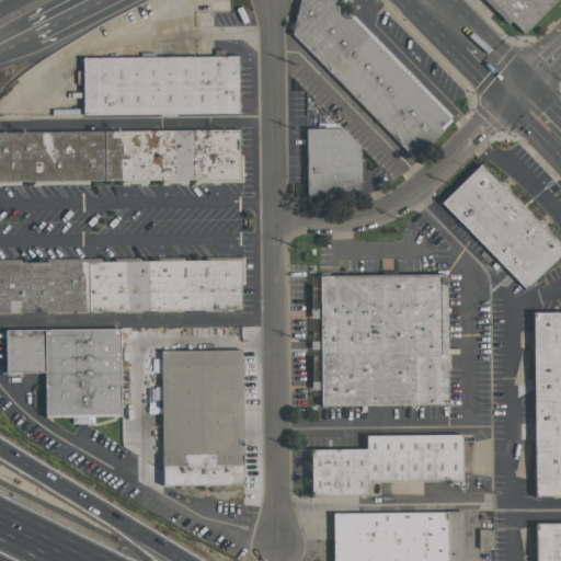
[(299,0),(343,0),(341,2),(456,118),(415,158),(293,34),(299,0)]
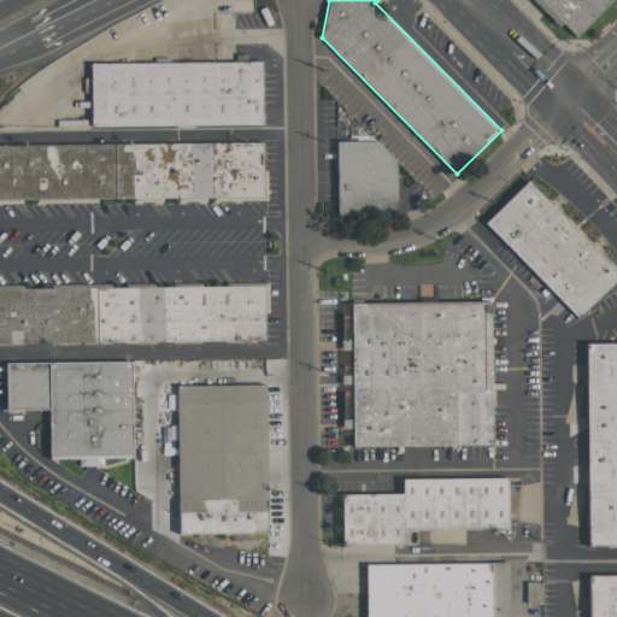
[(610,0),(573,37),(536,0),(610,0)]
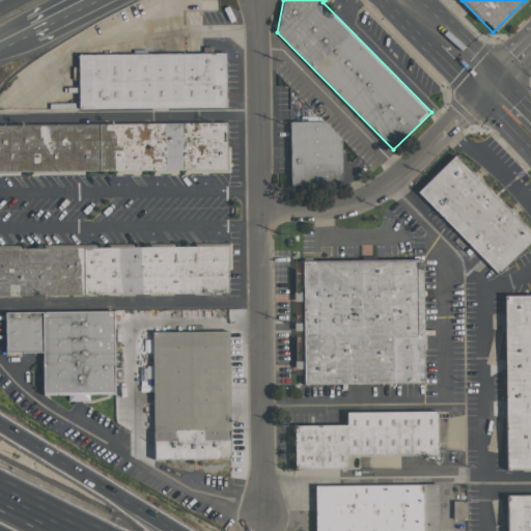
[(80,55),(224,55),(225,108),(80,110),(80,55)]
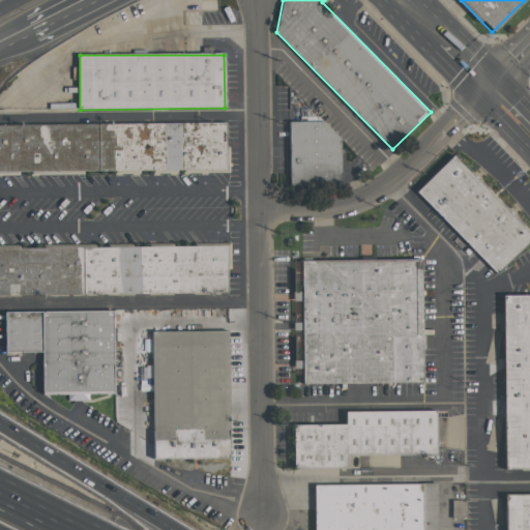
[(0,123),(226,122),(228,172),(0,172),(0,123)]
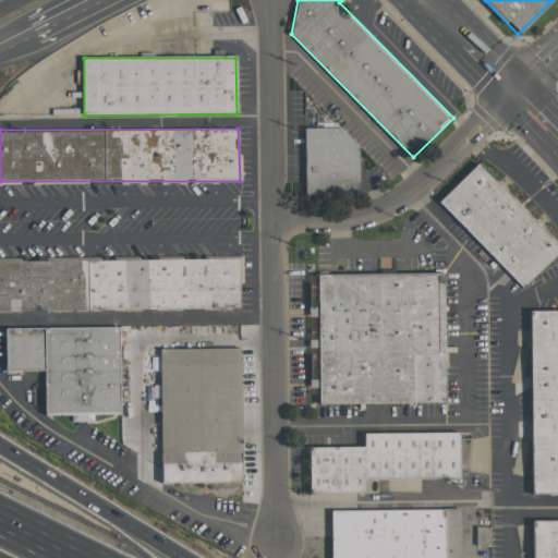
[(307,129),(341,129),(361,146),(362,197),(307,198),(307,129)]
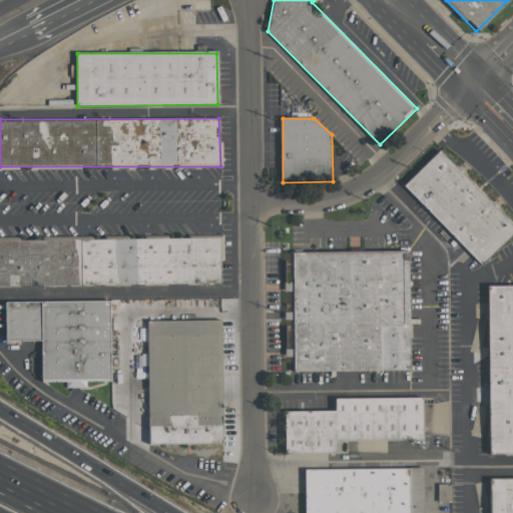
[(512,230),(480,264),(403,185),(438,150),(512,226),(512,230)]
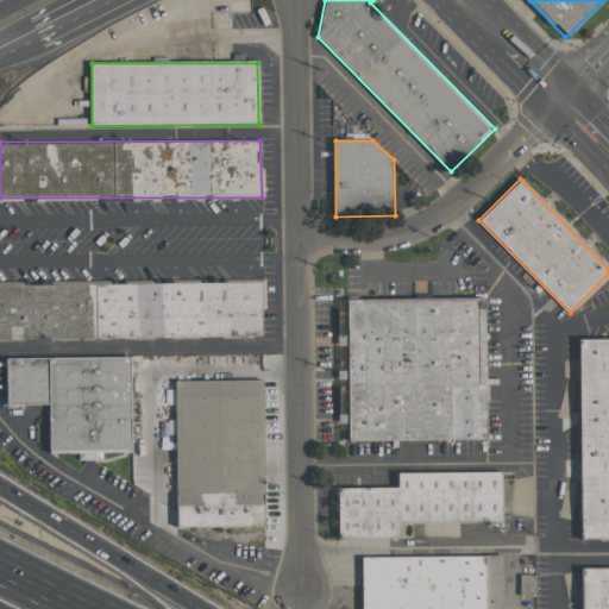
[(0,286),(263,281),(263,340),(0,339),(0,286)]
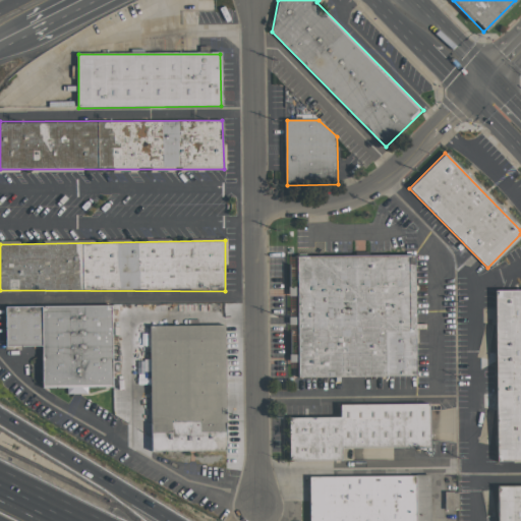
[(295,256),(413,254),(415,375),(297,377),(295,256)]
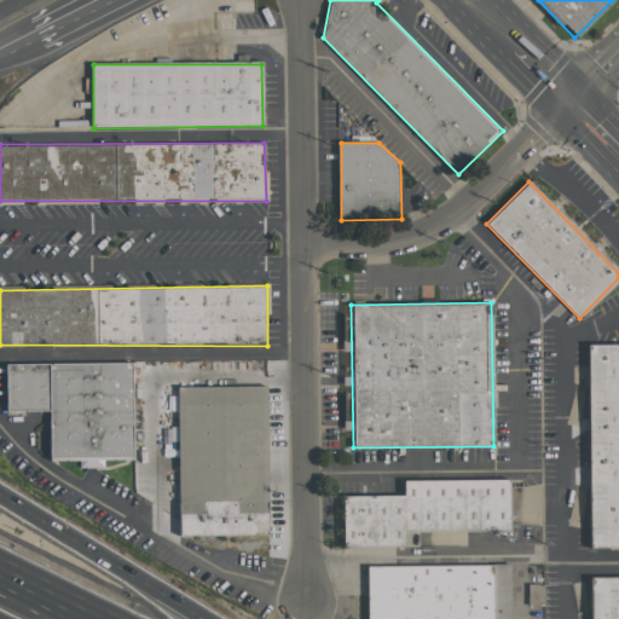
[(588,346),(618,345),(618,548),(593,549),(588,346)]
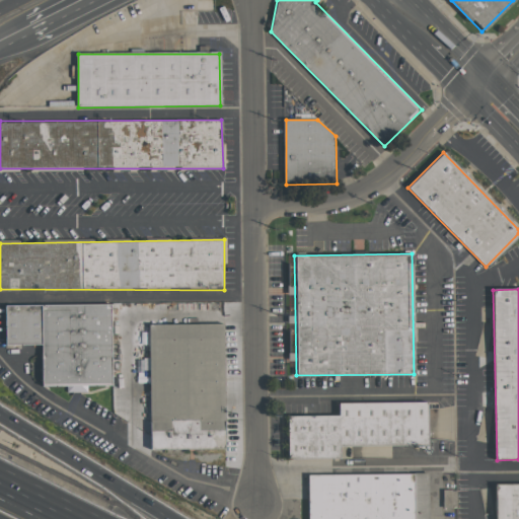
[(113,304),(113,386),(44,386),(44,345),(6,345),(6,305),(113,304)]
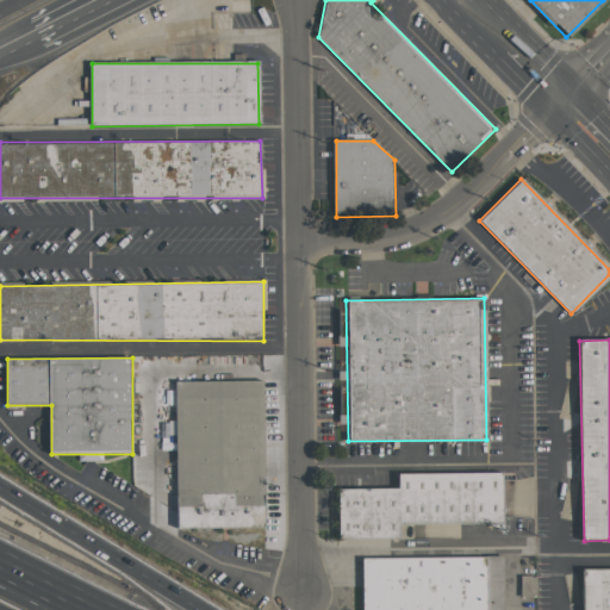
[(176,381),(265,380),(265,528),(176,529),(176,381)]
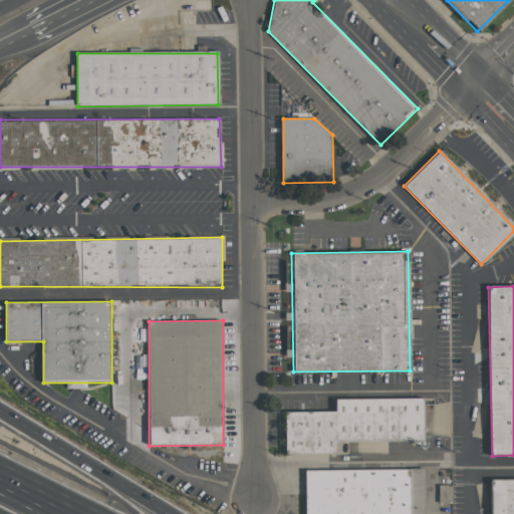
[(336,413),(336,400),(426,400),(426,441),(337,441),(337,455),(286,455),(286,413),(336,413)]
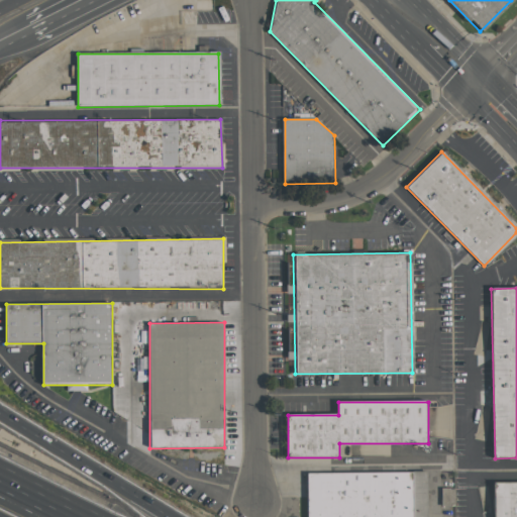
[(428,473),(428,516),(308,516),(308,474),(428,473)]
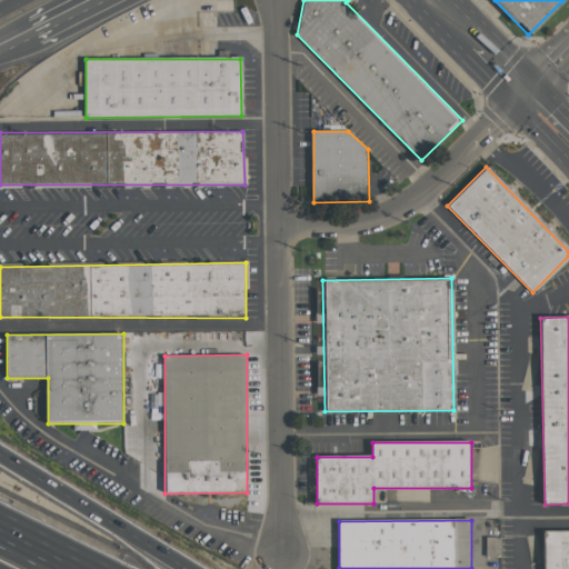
[(568,531),(568,568),(545,568),(545,531),(568,531)]
